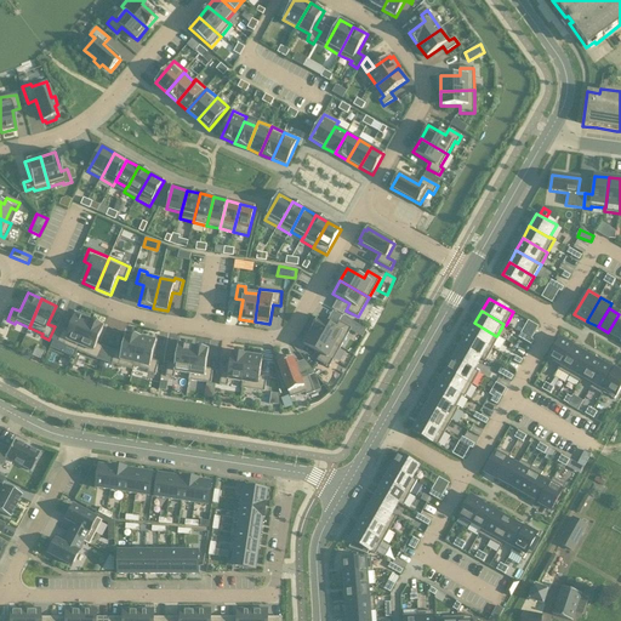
[(78,352),(90,320),(89,319),(90,317),(79,313),(79,315),(75,314),(68,332),(62,330),(56,343),(78,352)]
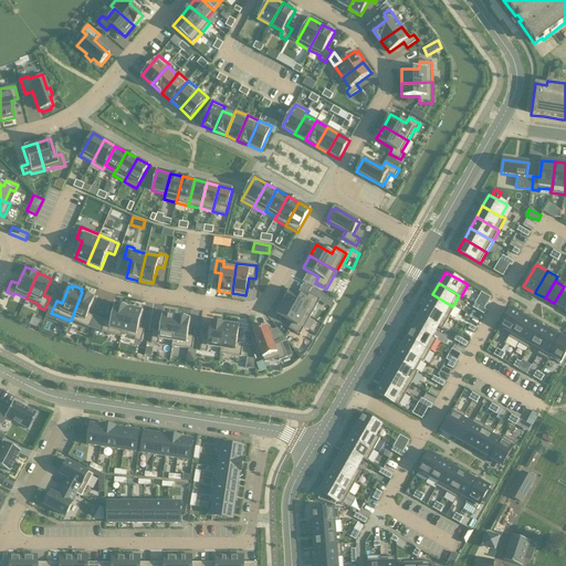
[(565,305),(565,286),(564,286),(554,303),(564,308),(565,305)]
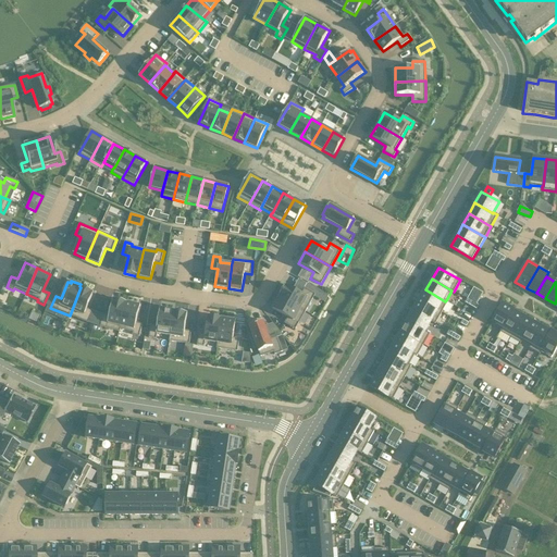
[(279,297),(306,312),(316,295),(305,288),(301,294),(286,285),(279,297)]
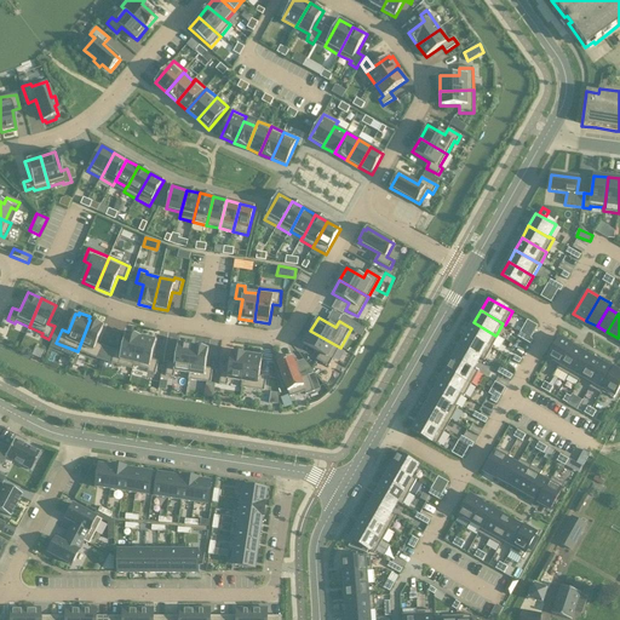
[(78,351),(98,360),(103,346),(97,344),(104,326),(90,320),(78,351)]
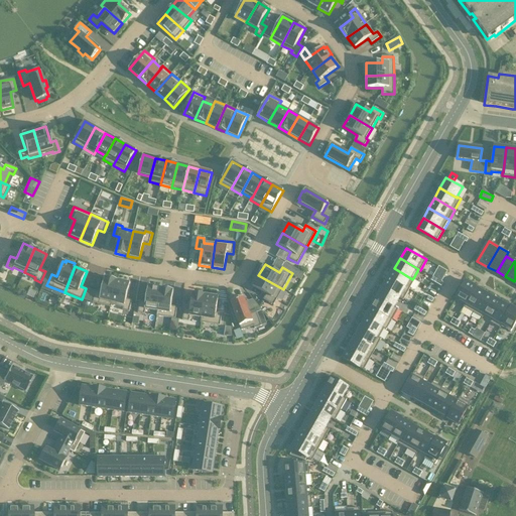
[(412,279),(394,268),(388,278),(409,290),(415,279),(413,278),(412,279)]
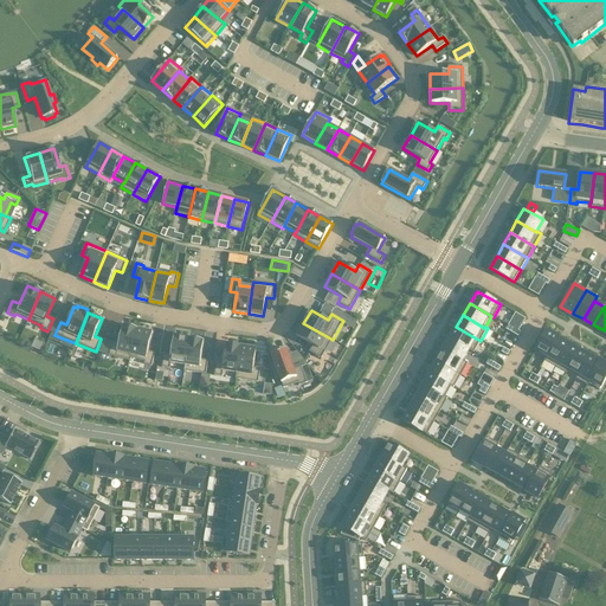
[(321,359),(333,340),(303,323),(296,336),(313,346),(309,352),(321,359)]
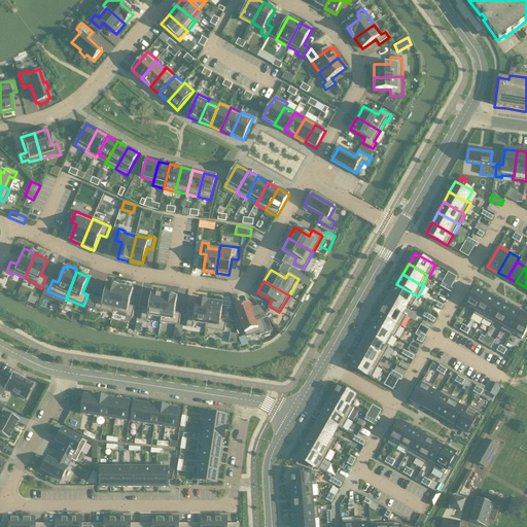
[(113,312),(120,286),(107,283),(103,300),(97,297),(95,309),(113,314),(114,312),(113,312)]
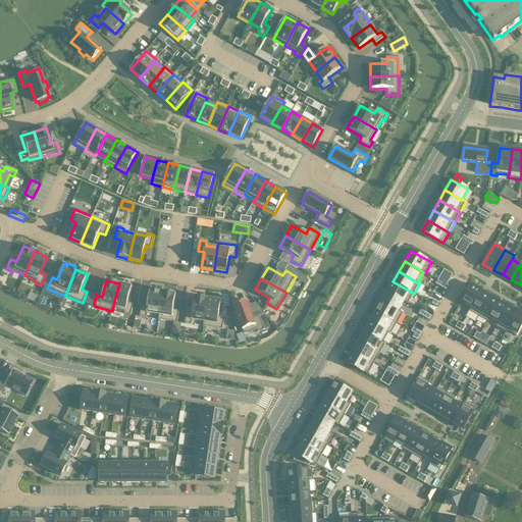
[(393,281),(387,292),(404,301),(404,302),(408,304),(414,294),(393,281)]
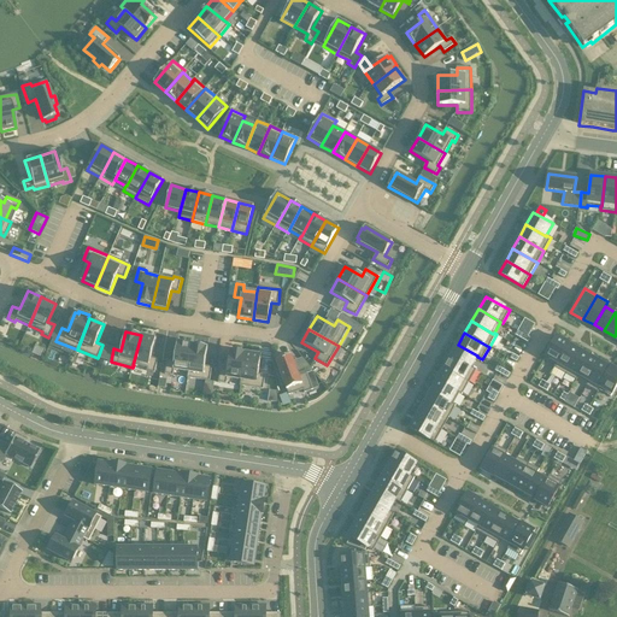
[(147,369),(146,371),(154,374),(158,359),(151,358),(156,339),(141,335),(133,365),(134,365),(147,369)]
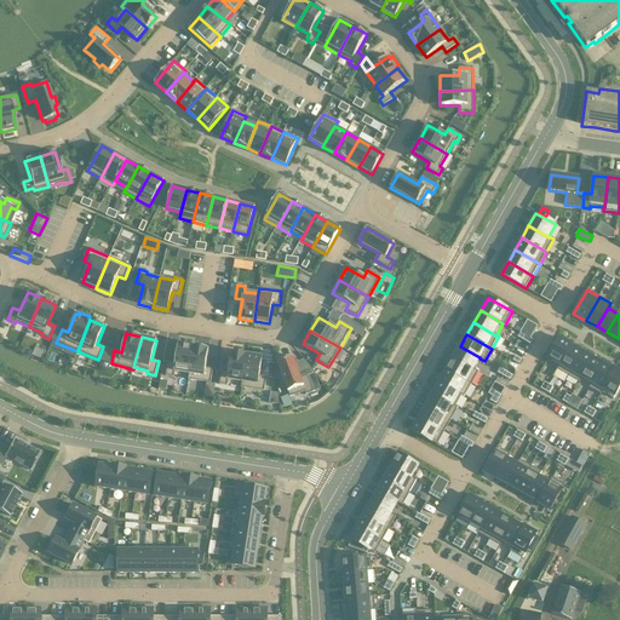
[(572,346),(572,345),(560,338),(549,359),(560,365),(561,365),(570,346),(572,346)]
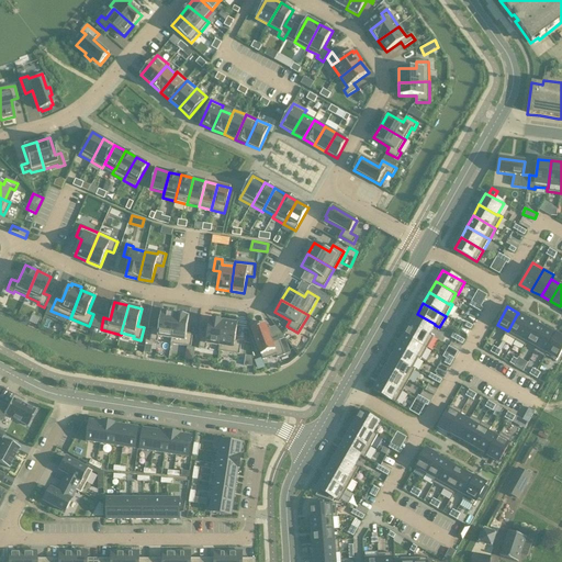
[(171,339),(176,314),(161,312),(158,329),(152,328),(150,341),(157,343),(158,337),(171,339)]
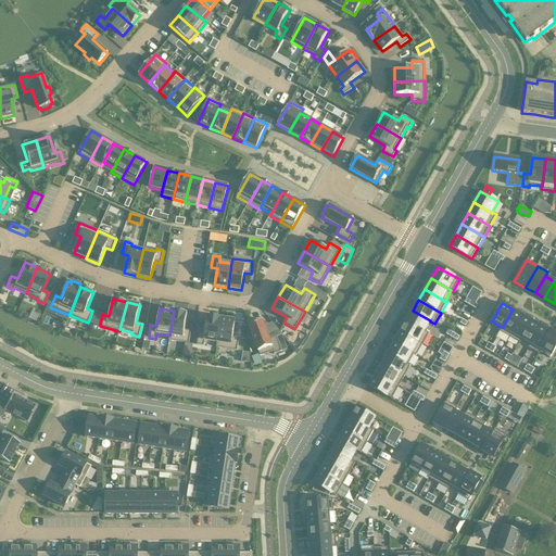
[(168,341),(189,343),(191,331),(185,330),(187,313),(174,311),(169,336),(168,341)]
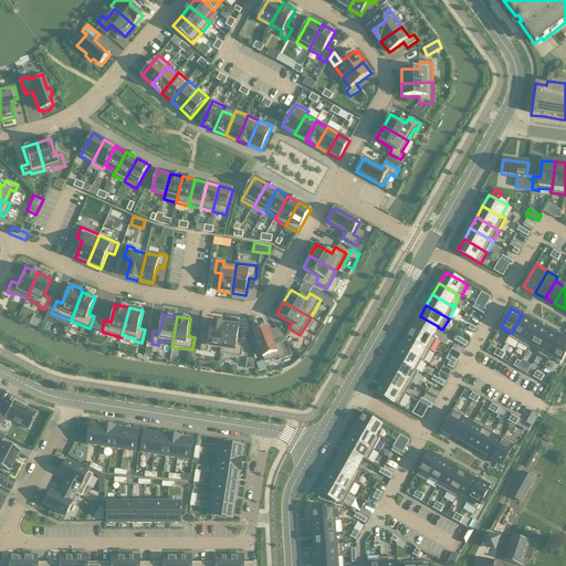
[(438,327),(438,326),(420,316),(413,327),(431,337),(432,337),(438,327)]
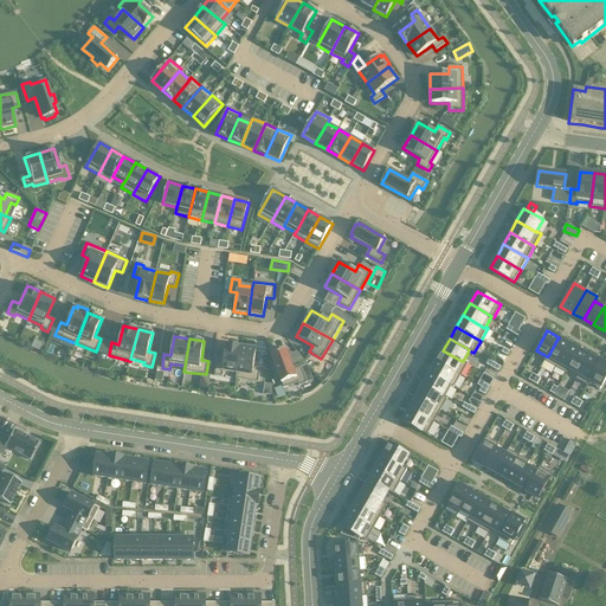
[(559,339),(558,339),(548,356),(547,356),(545,361),(555,367),(568,345),(559,339)]
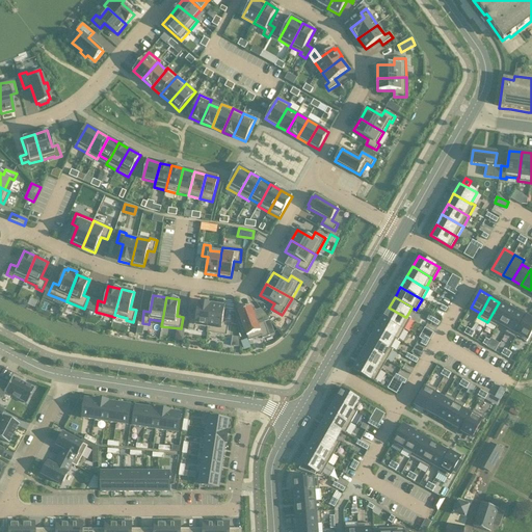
[(208,327),(208,328),(212,304),(198,302),(196,319),(190,318),(188,330),(195,331),(195,326),(208,327)]
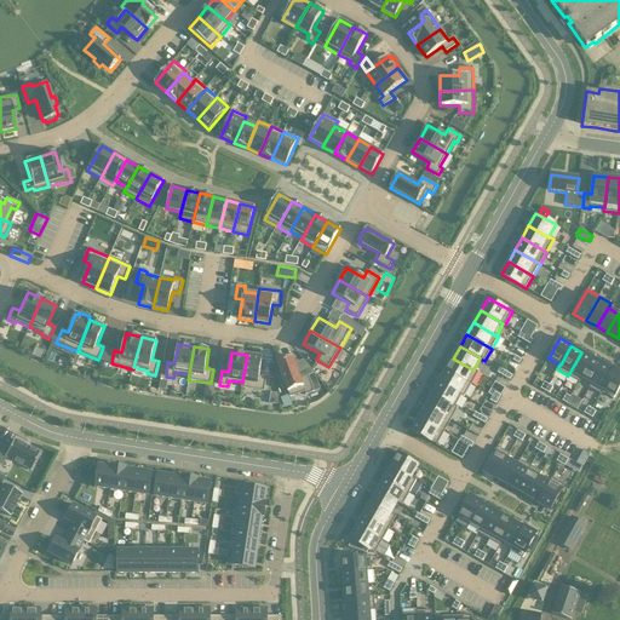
[(592,359),(581,352),(568,375),(579,383),(581,380),(580,379),(592,359)]
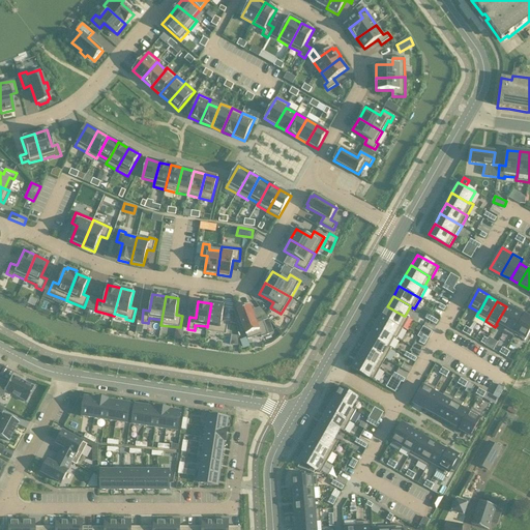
[(226,334),(228,323),(222,322),(224,305),(211,303),(207,327),(207,326),(206,331),(226,334)]
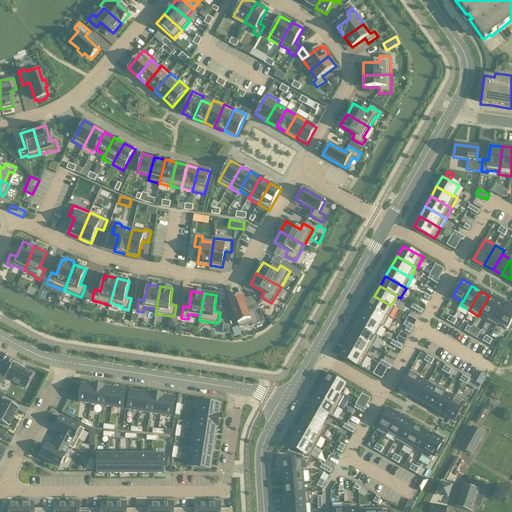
[(248,312),(242,295),(229,300),(232,308),(230,309),(233,316),(235,315),(240,328),(252,323),(253,326),(259,323),(254,310),(248,312)]
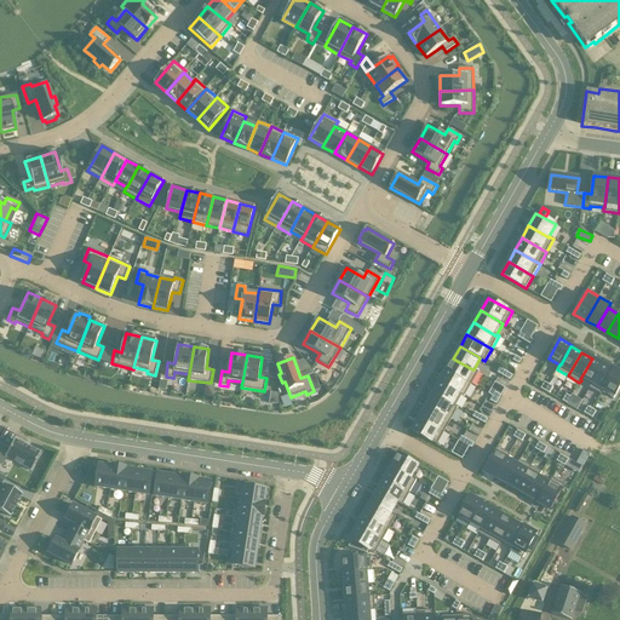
[(474,369),(472,369),(453,359),(447,371),(471,384),(478,372),(474,369)]
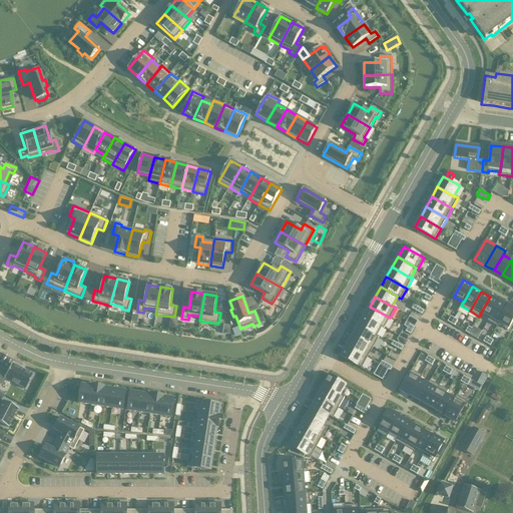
[(490,297),(480,314),(481,315),(488,319),(489,319),(499,302),(490,297)]
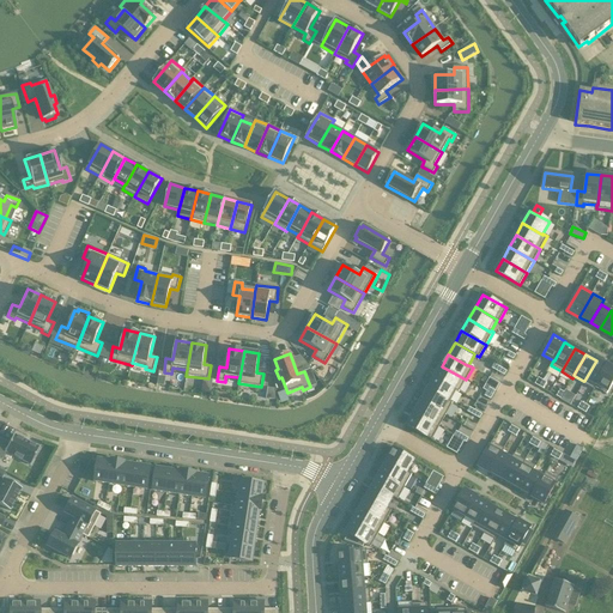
[(596,360),(584,381),(583,381),(582,383),(594,390),(595,388),(607,366),(606,366),(596,360)]
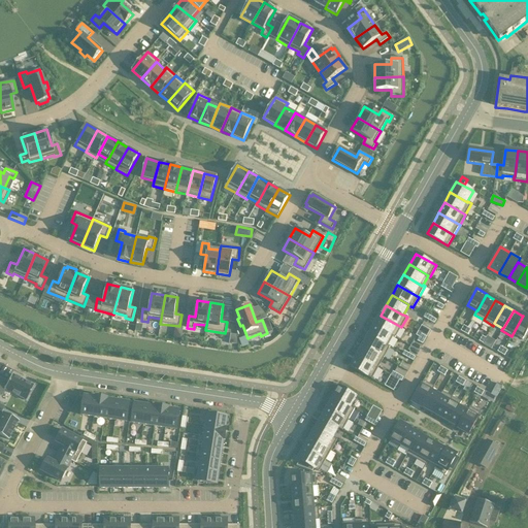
[(513,334),(523,339),(527,330),(527,317),(523,315),(522,316),(523,316),(513,334)]
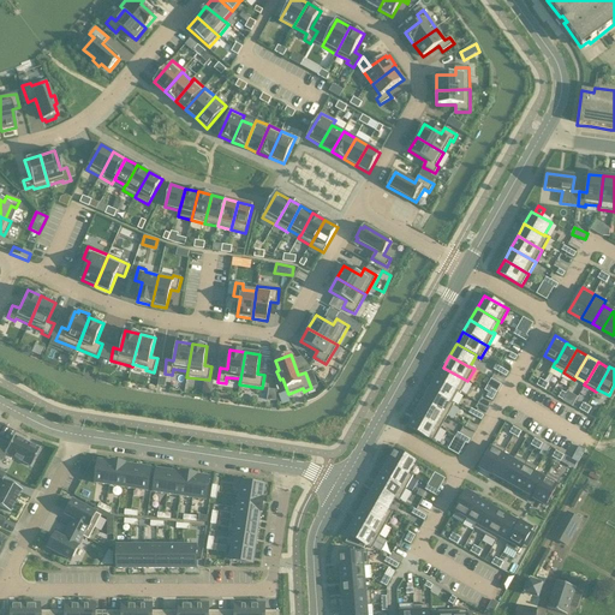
[(443,368),(436,380),(458,392),(458,393),(460,394),(467,381),(443,368)]
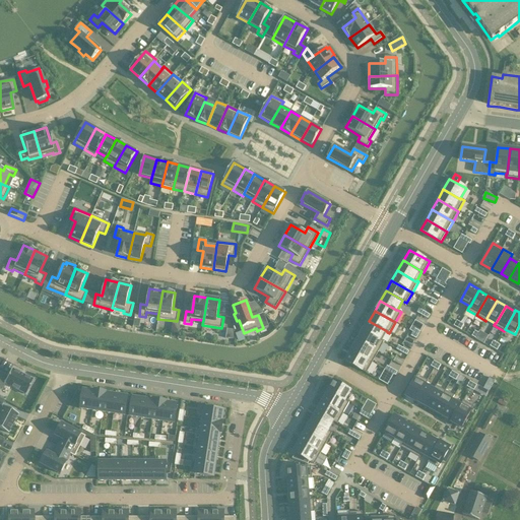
[(387,331),(369,321),(363,331),(382,341),(387,332),(387,331)]
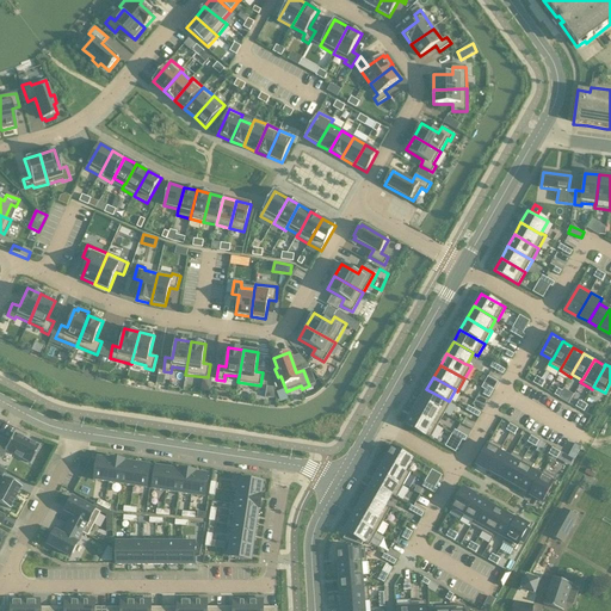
[(276,388),(264,387),(263,397),(275,399),(276,388)]
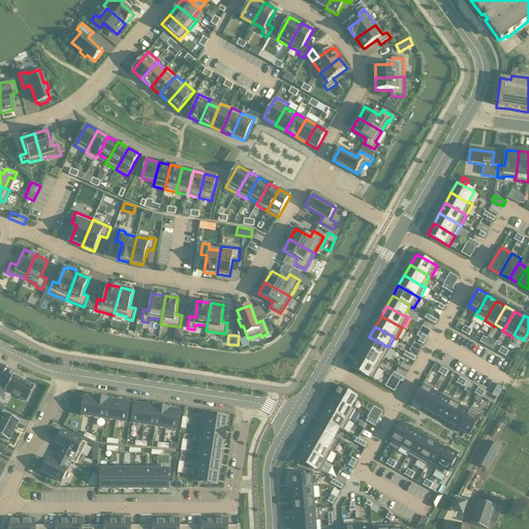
[(389,347),(369,337),(364,346),(384,359),(391,348),(389,347)]
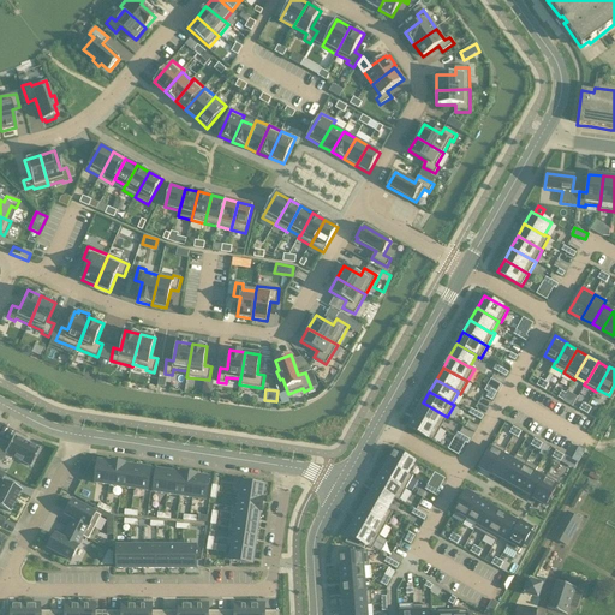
[(447,417),(423,402),(416,415),(441,429),(447,417)]
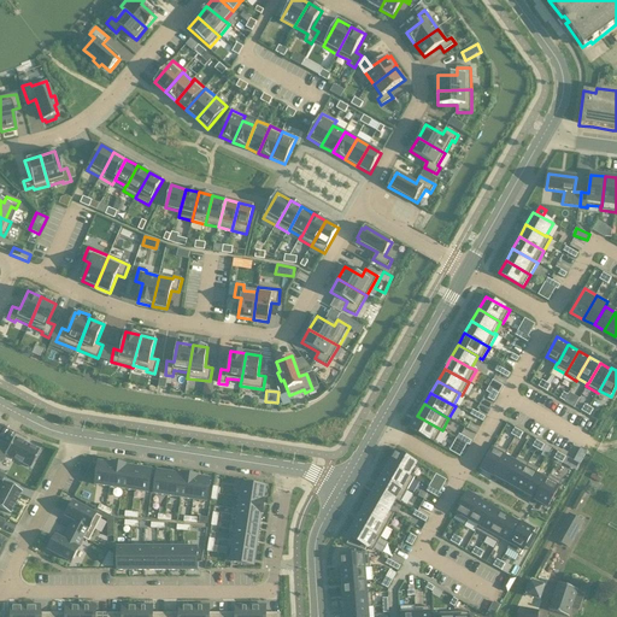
[(417,416),(410,429),(435,442),(442,430),(417,416)]
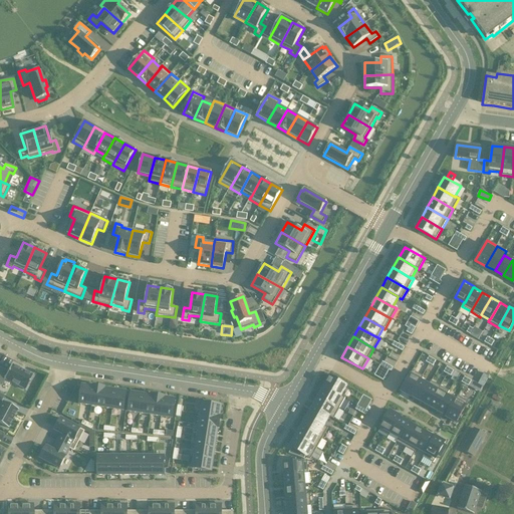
[(0,383),(1,386),(5,379),(25,390),(33,375),(12,364),(7,372),(0,368),(0,383)]
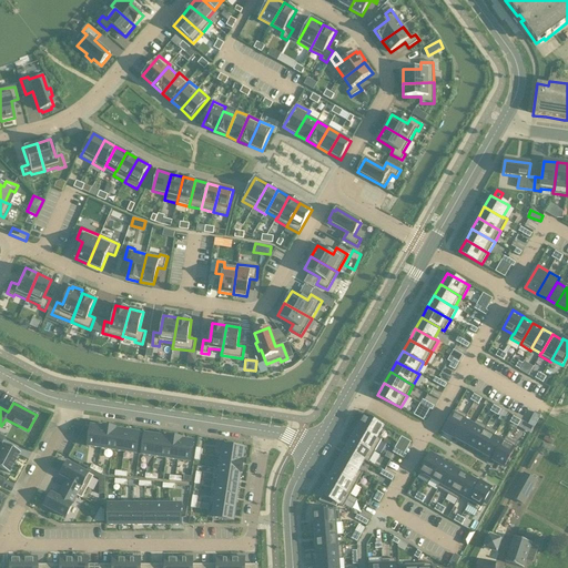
[(455,439),(455,438),(455,437),(465,421),(467,416),(456,409),(443,433),(455,439)]
